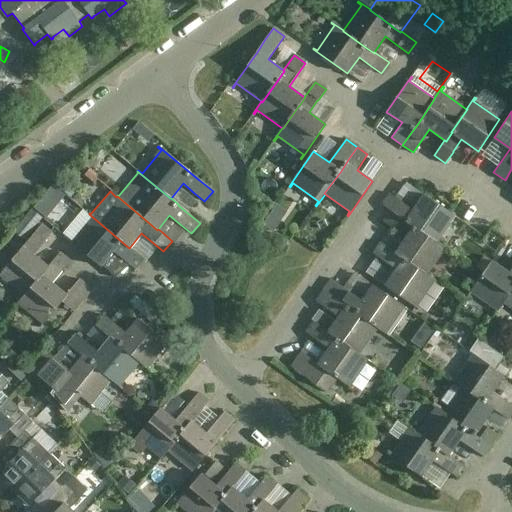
[(382,205),(390,210),(393,212),(413,227),(436,243),(437,242),(454,217),(458,220),(459,218),(424,194),(413,210),(401,201),(390,193),(382,205)]
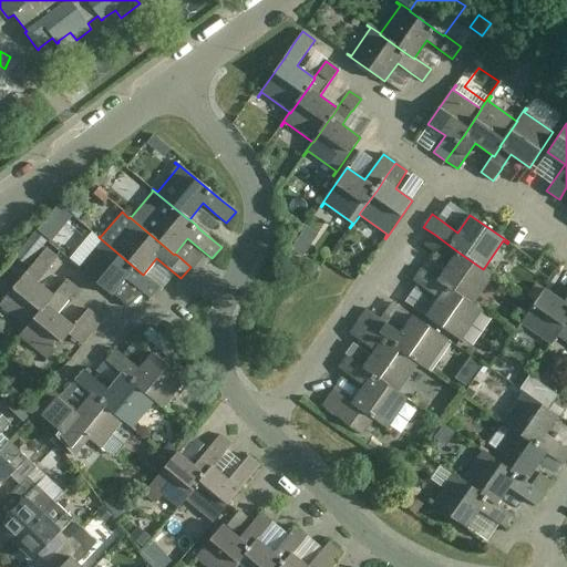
[(497,278),(484,268),(483,269),(457,251),(435,235),(432,233),(423,245),(436,254),(450,264),(437,279),(437,281),(472,305),(472,303),(492,276),(496,279),(497,278)]
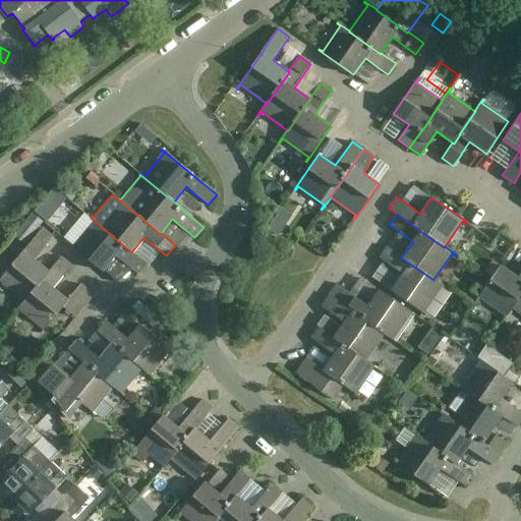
[(69,243),(103,272),(115,255),(137,274),(147,264),(132,251),(131,252),(91,218),(90,219),(94,222),(74,245),(70,242),(69,243)]
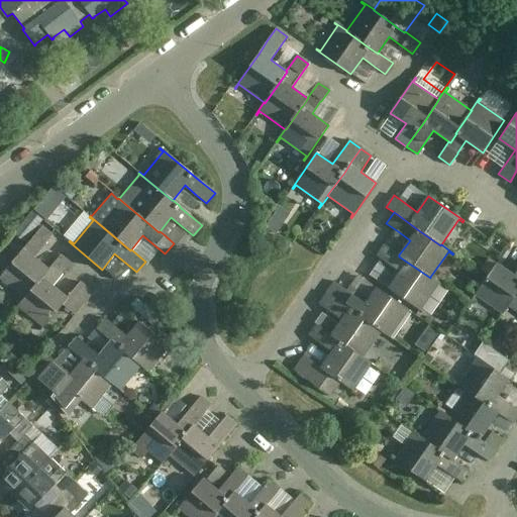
[(49,271),(48,270),(34,257),(53,235),(41,226),(0,276),(0,279),(23,298),(24,299),(42,278),(43,279),(49,271)]
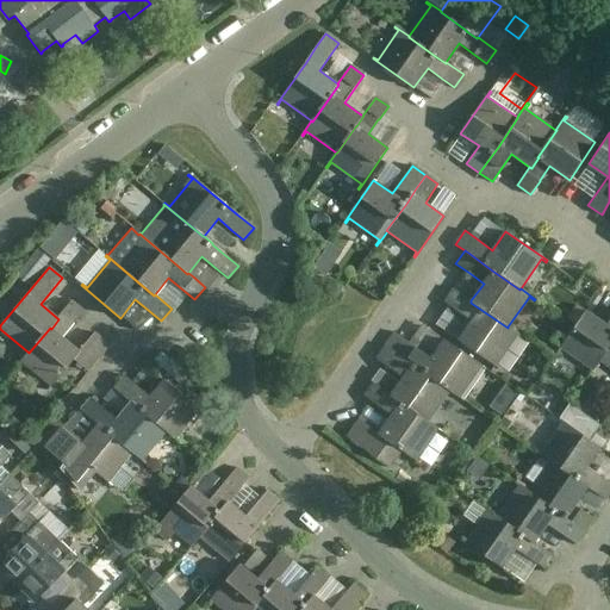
[(456,311),(472,322),(459,341),(500,369),(500,368),(497,365),(517,335),(522,338),(523,337),(508,327),(508,328),(471,303),(471,300),(466,298),(453,288),(443,302),(456,311)]
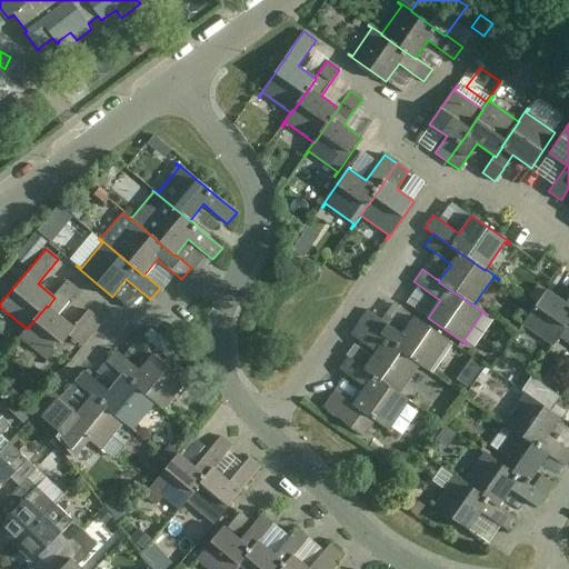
[(67,281),(53,297),(55,298),(48,307),(47,306),(27,329),(26,328),(15,341),(17,342),(20,338),(47,360),(43,363),(45,366),(69,336),(82,347),(102,322),(88,310),(73,328),(58,315),(78,290),(67,281)]
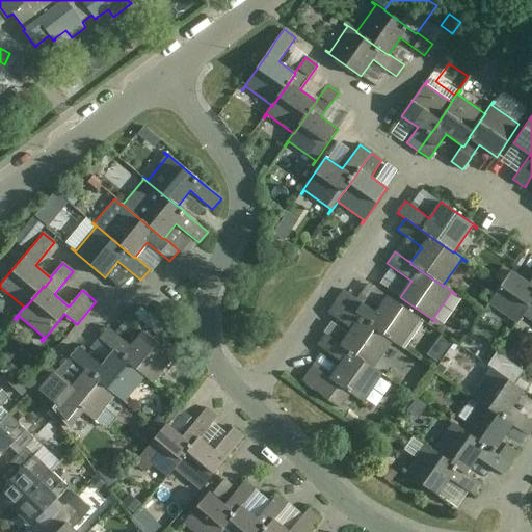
[(513,327),(523,314),(522,314),(531,299),(531,276),(528,283),(511,270),(485,307),(486,308),(489,303),(515,321),(512,326),(513,327)]
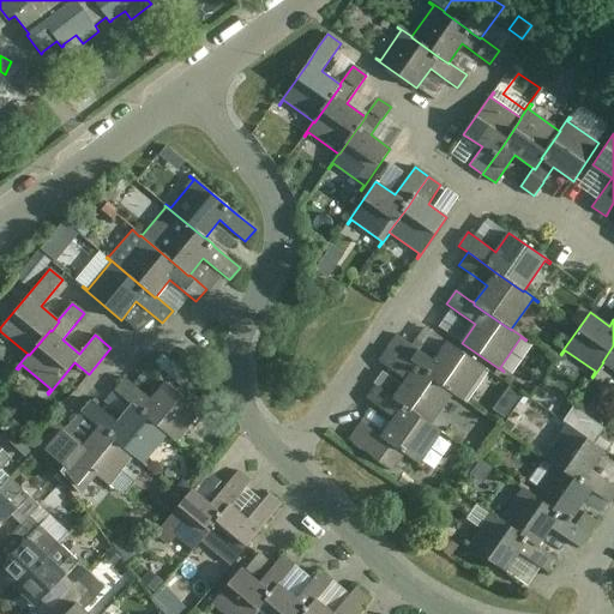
[(452,392),(451,393),(467,403),(468,402),(463,398),(483,368),(488,372),(489,371),(447,341),(434,360),(419,350),(407,341),(397,354),(401,356),(425,373),(452,392)]
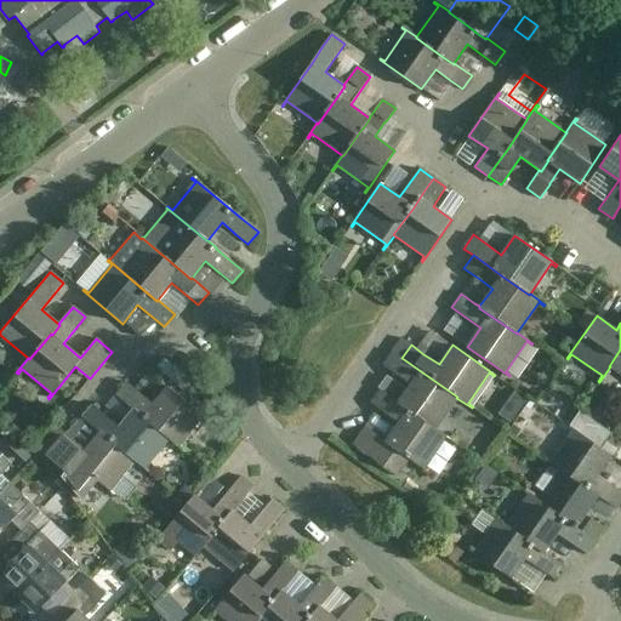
[(620,349),(609,366),(610,366),(620,374),(620,349)]
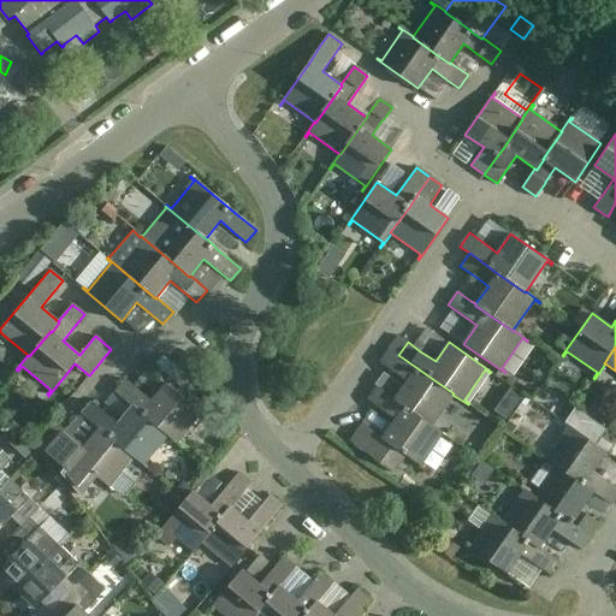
[(432,425),(452,395),(454,394),(426,374),(402,357),(398,355),(389,348),(378,362),(391,371),(407,381),(394,398),(394,401),(403,408),(404,407),(431,425),(432,425)]
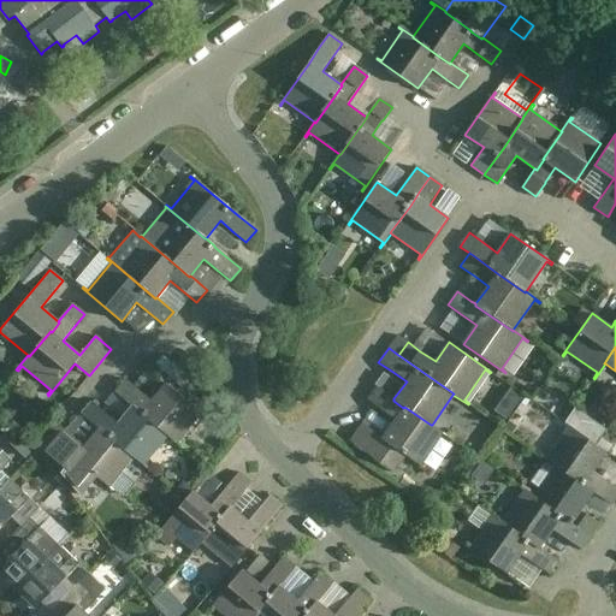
[(152,401),(125,379),(116,391),(132,406),(134,404),(142,412),(142,413),(167,434),(181,446),(183,445),(178,442),(202,413),(206,416),(207,415),(167,381),(152,401)]
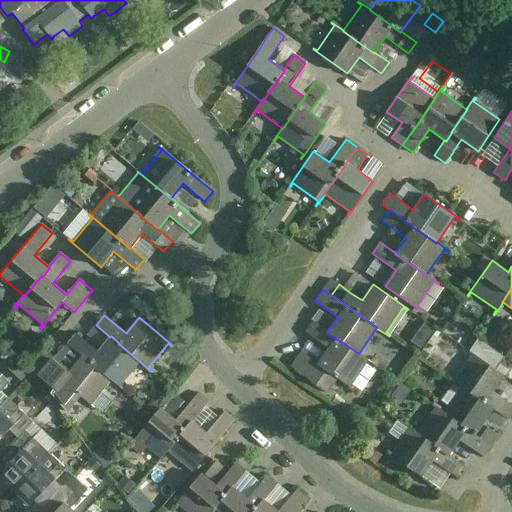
[(327,393),(336,378),(352,389),(353,388),(349,385),(366,360),(370,363),(371,362),(359,353),(358,353),(336,338),(335,339),(327,333),(327,331),(313,321),(305,332),(328,348),(317,364),(300,353),(289,368),(327,393)]
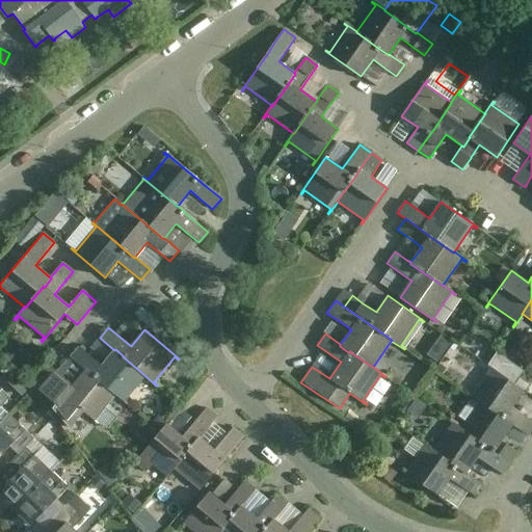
[(472,337),(466,346),(474,352),(481,343),(472,337)]
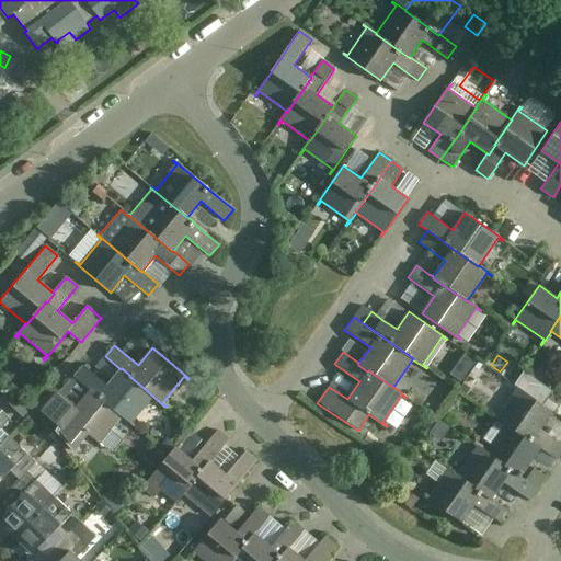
[(75,377),(90,390),(90,389),(122,415),(121,416),(134,427),(135,426),(130,422),(152,396),(129,376),(129,375),(122,368),(121,369),(107,386),(84,366),(75,377)]
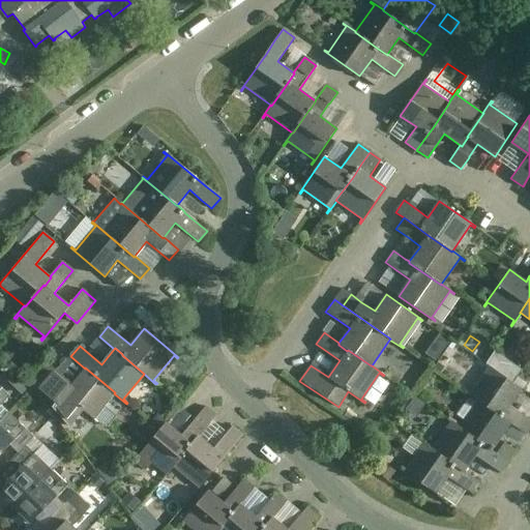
[(529,419),(522,414),(509,406),(522,389),(484,363),(483,364),(488,367),(470,393),(466,390),(465,391),(477,401),(477,400),(502,417),(502,416),(510,422),(514,425),(526,434),(529,427),(529,419)]
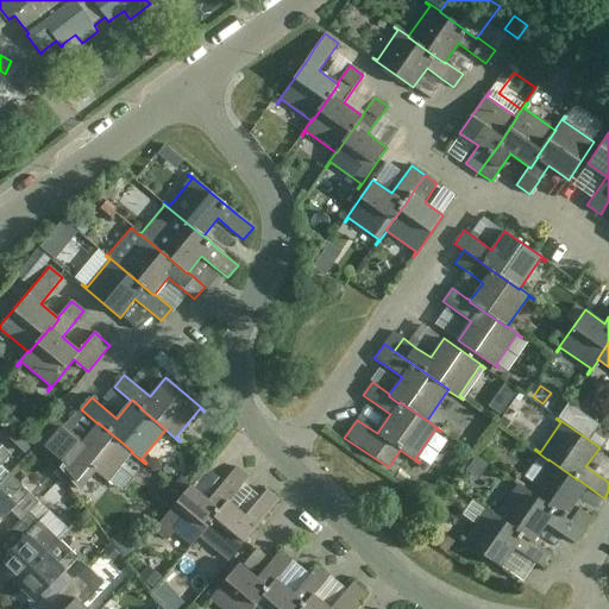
[(108,481),(131,452),(132,451),(98,422),(98,424),(83,440),(57,419),(37,443),(63,465),(61,468),(80,491),(95,472),(112,487),(113,485),(108,481)]
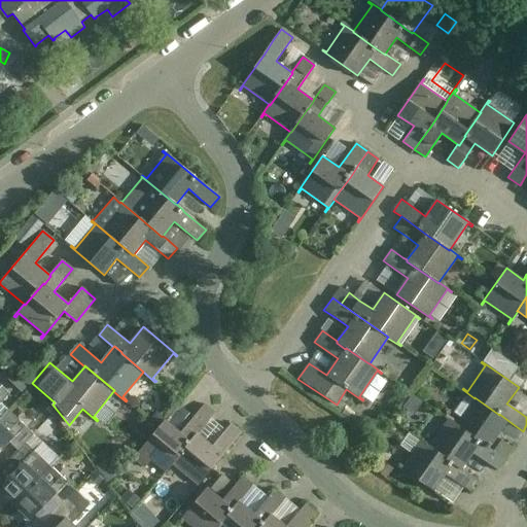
[(0,403),(10,394),(0,384),(0,403)]
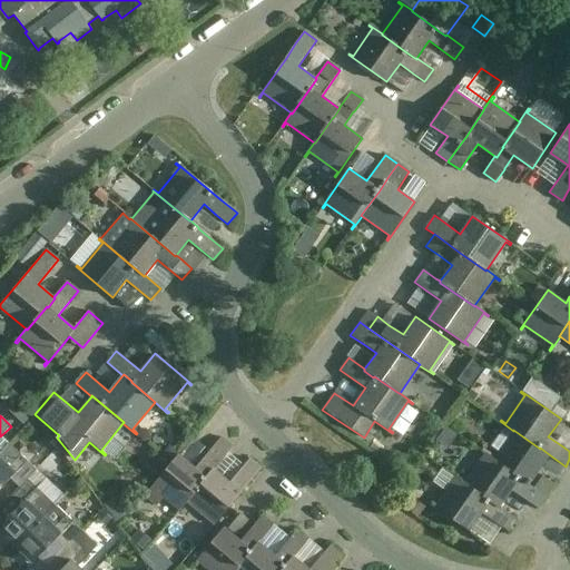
[(537,472),(549,454),(540,448),(540,449),(513,430),(513,431),(494,459),(493,460),(519,478),(519,479),(528,485),(529,484),(532,488),(544,495),(553,483),(541,474),(537,472)]
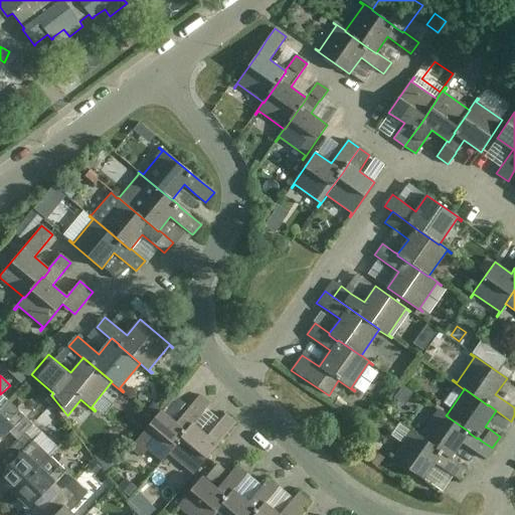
[(159,466),(168,455),(168,454),(186,432),(192,423),(192,424),(209,403),(199,394),(176,423),(161,410),(130,449),(141,458),(148,450),(161,461),(158,464),(159,466)]
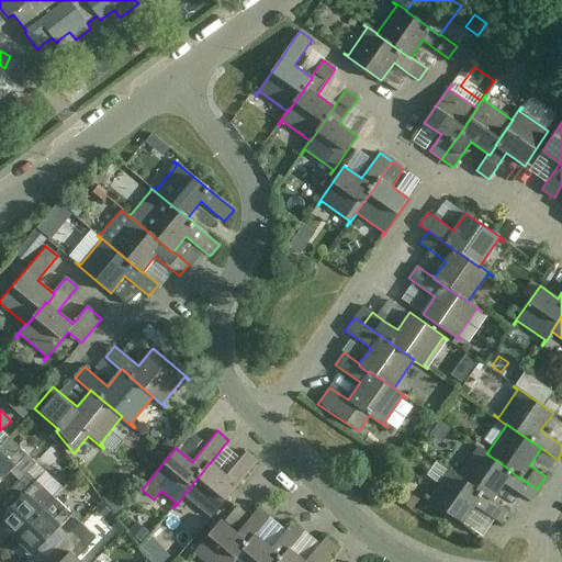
[(0,483),(11,472),(19,480),(20,481),(27,472),(29,473),(37,463),(10,438),(0,447),(0,483)]
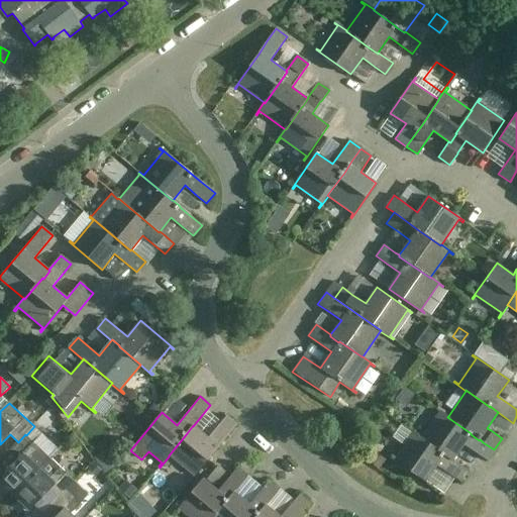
[(452,460),(471,434),(471,433),(447,417),(448,416),(436,408),(435,409),(439,412),(421,437),(421,438),(443,454),(451,460),(452,460)]
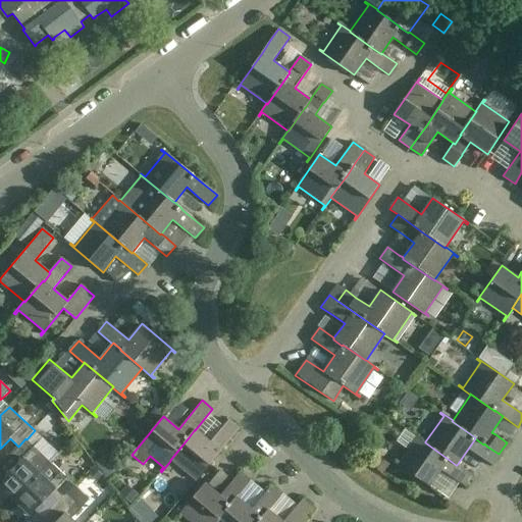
[(210,442),(195,430),(195,429),(189,437),(170,460),(170,461),(195,480),(192,484),(193,485),(221,451),(240,428),(228,419),(210,442)]
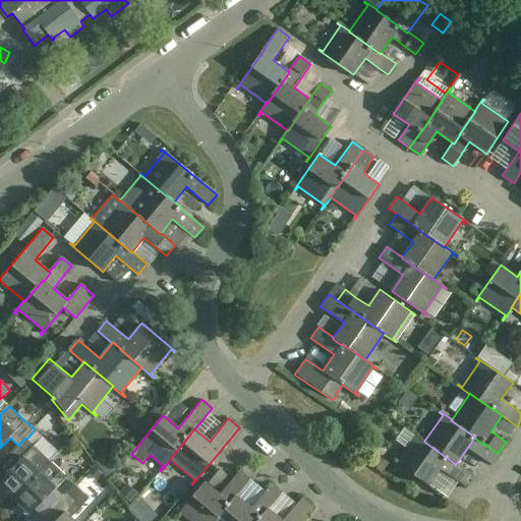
[(471,474),(456,464),(455,464),(447,458),(424,442),(424,441),(412,431),(411,432),(415,436),(398,461),(394,458),(393,459),(428,484),(441,468),(453,476),(453,477),(464,484),(471,474)]
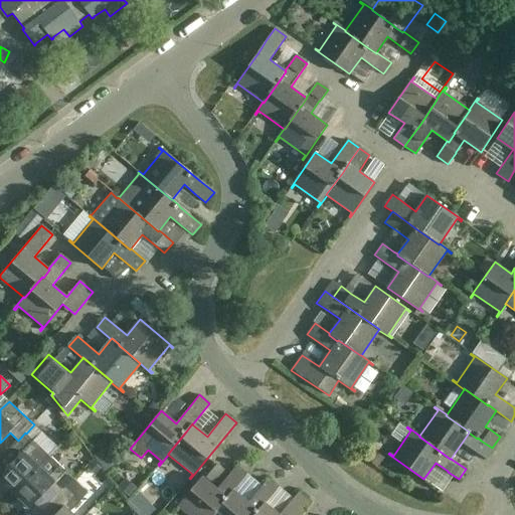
[(10,488),(14,493),(49,456),(40,447),(26,434),(25,433),(18,441),(17,440),(0,458),(0,460),(11,449),(18,456),(0,475),(0,485),(7,491),(10,488)]
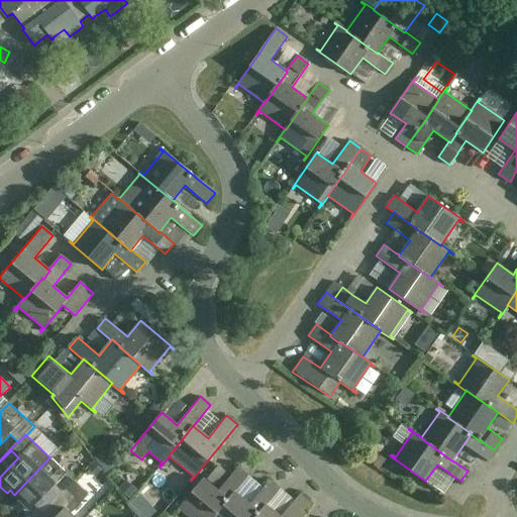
[(487,460),(494,449),(483,442),(476,452),(487,460)]
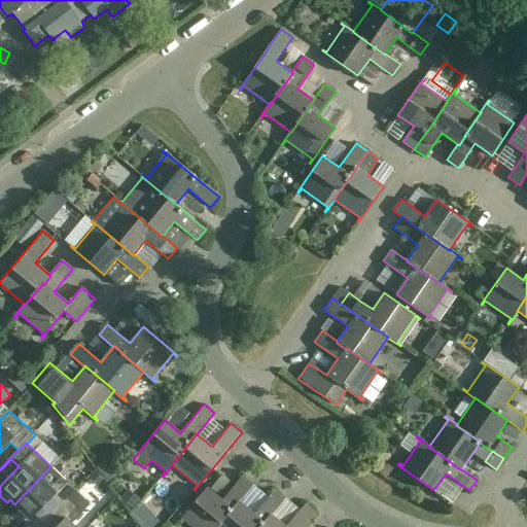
[(112,457),(96,468),(107,484),(123,472),(112,457)]
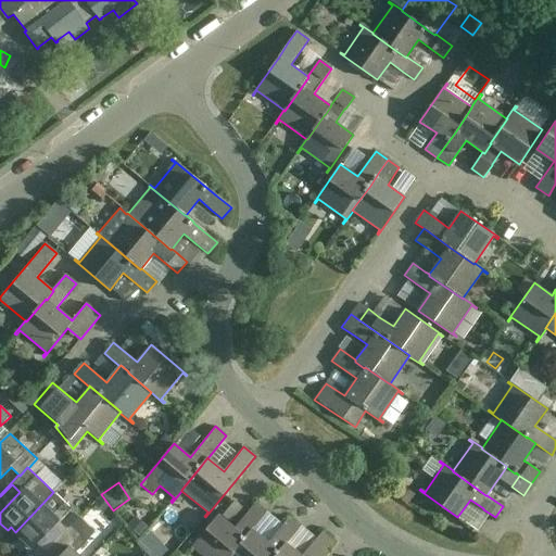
[(65,503),(53,492),(15,532),(21,536),(17,540),(30,552),(54,526),(63,534),(64,534),(72,526),(73,527),(80,518),(65,503)]
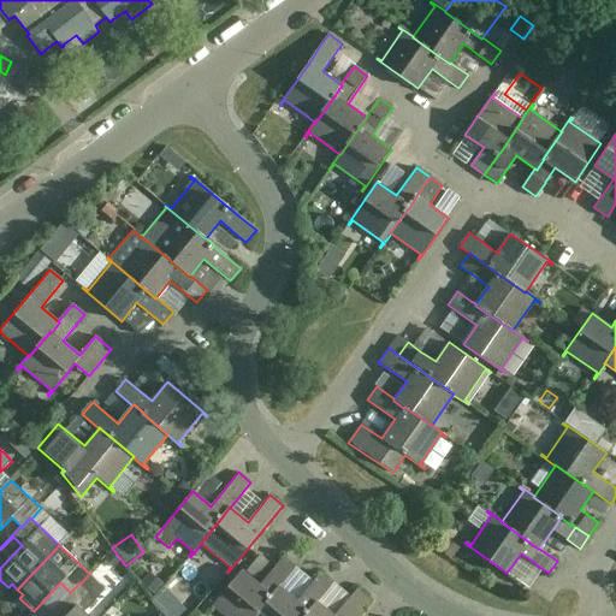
[(254,615),(272,596),(271,594),(278,586),(279,586),(294,569),(282,558),(260,585),(242,572),(246,567),(244,566),(209,609),(211,610),(213,606),(225,615),(254,615)]
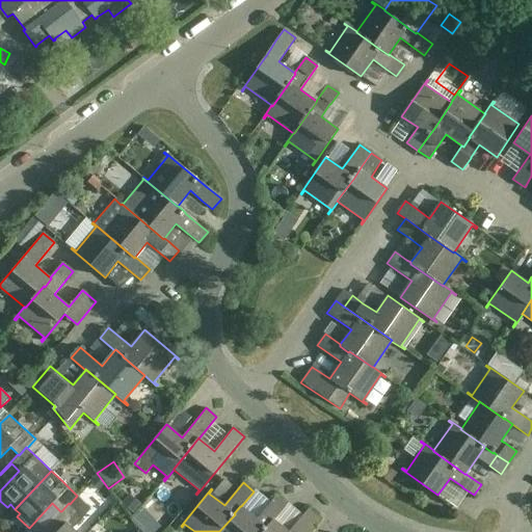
[(256,519),(241,506),(240,506),(234,513),(235,514),(219,531),(262,531),(266,528),(265,527),(272,519),(273,519),(285,505),(275,496),(256,519)]
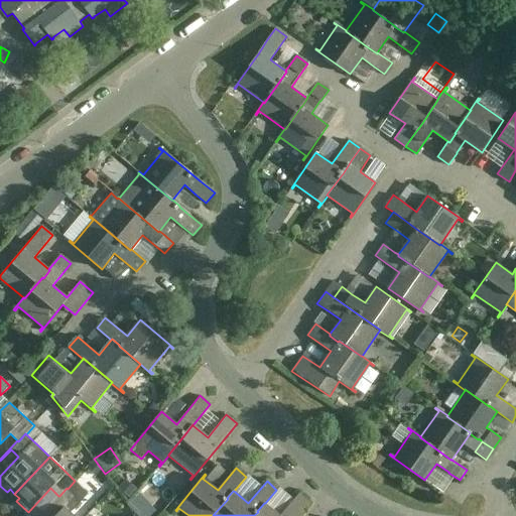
[(76,515),(72,512),(81,502),(68,489),(67,488),(59,496),(58,496),(39,515),(41,515),(51,505),(59,512),(55,515),(76,515)]
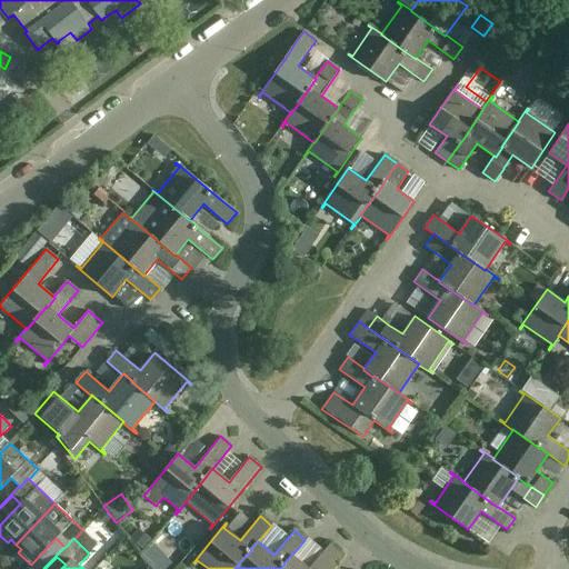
[(309,568),(292,555),(291,555),(283,563),(285,565),(280,568),(328,568),(341,555),(328,545),(309,568)]
